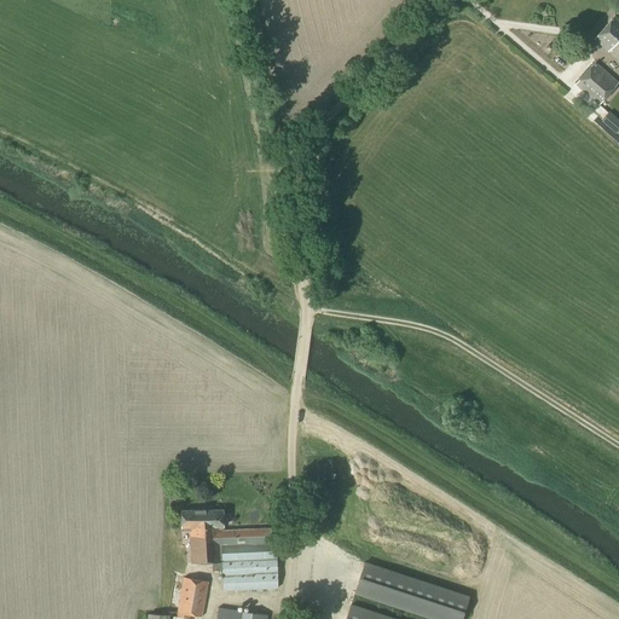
[(618,59),(618,21),(614,17),(595,39),(618,59)]
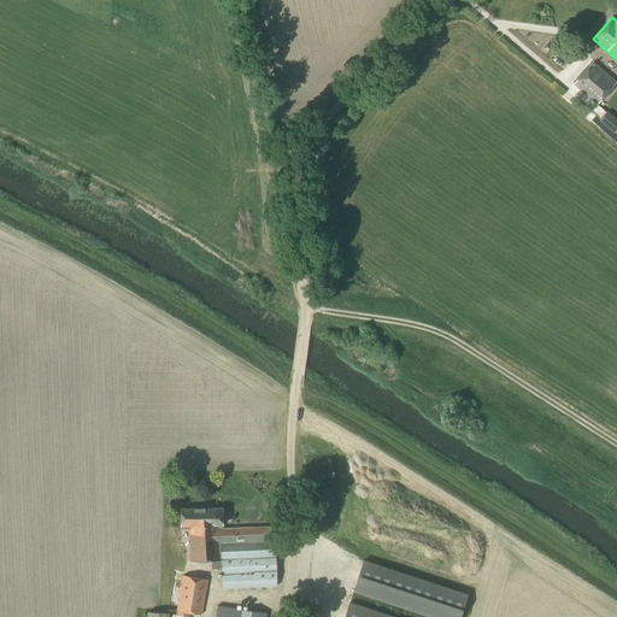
[(597,105),(616,82),(593,63),(574,84),(597,105)]
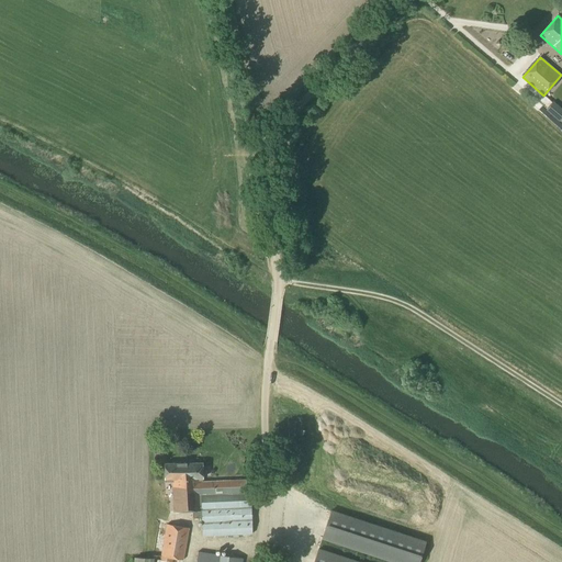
[(552,115),(559,109),(552,103),(546,111),(552,115)]
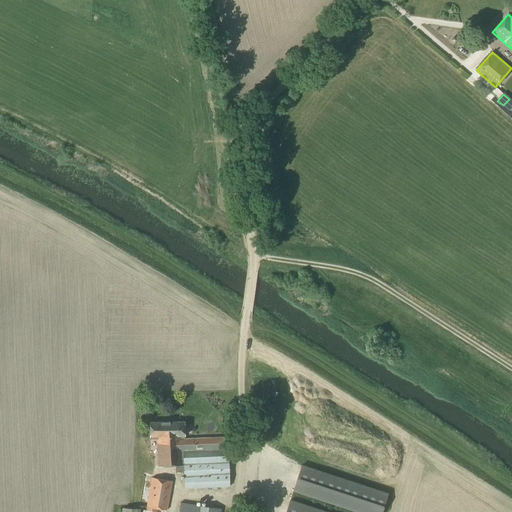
[(185,439),(184,422),(150,423),(150,440),(157,439),(158,467),(176,466),(176,473),(184,472),(185,488),(230,487),(228,450),(224,450),(224,438),(185,439)]
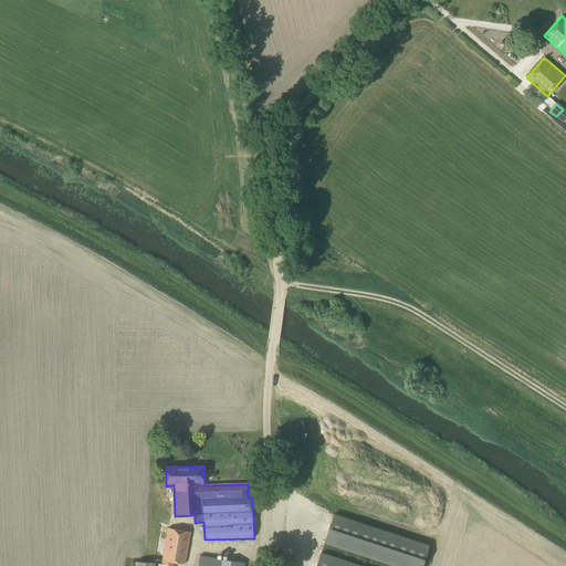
[(421,565),(429,545),(334,513),(324,543),(396,565),(421,565)]
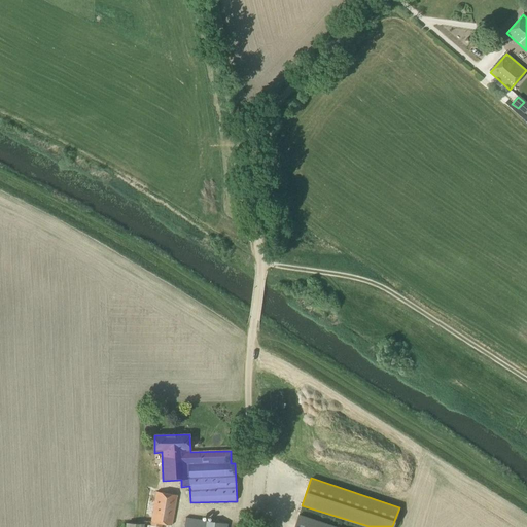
[(172,525),(177,495),(156,492),(151,522),(150,525),(162,526),(162,524),(172,525)]
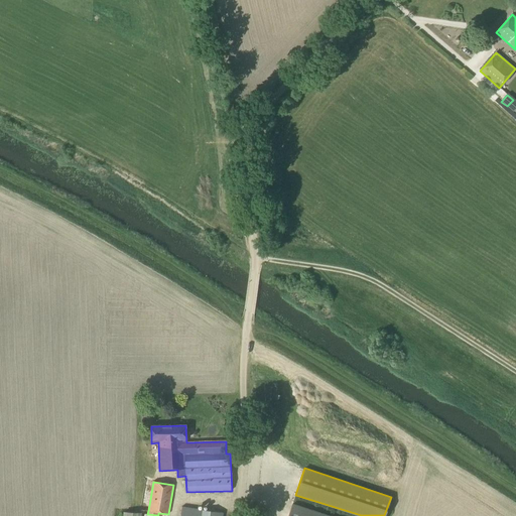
[(330,515),(292,504),(287,515),(330,515)]
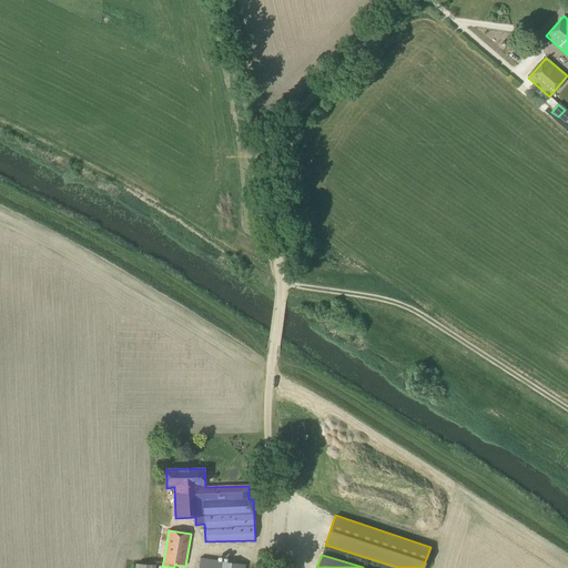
[(200,558),(198,567),(244,567),(245,565),(200,558)]
